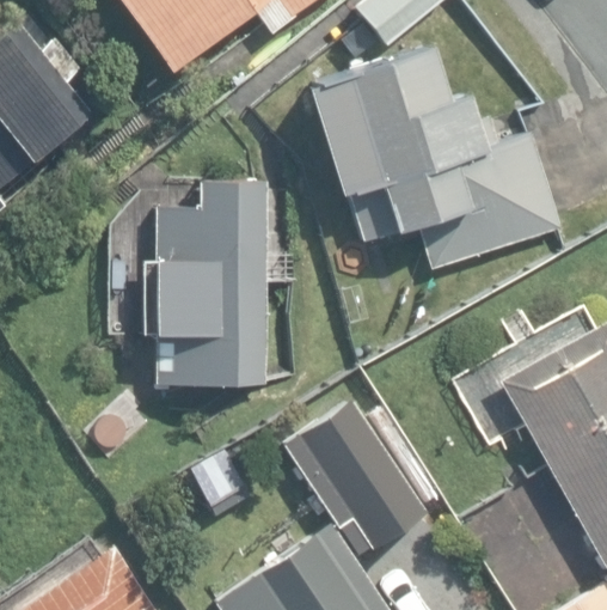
[(120,0),(175,72),(256,11),(274,34),(317,0),(120,0)]
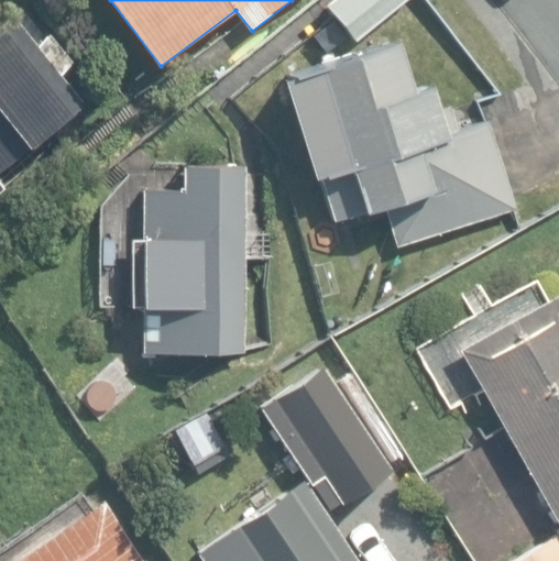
[(342,0),(331,9),(358,40),(404,0),(342,0)]
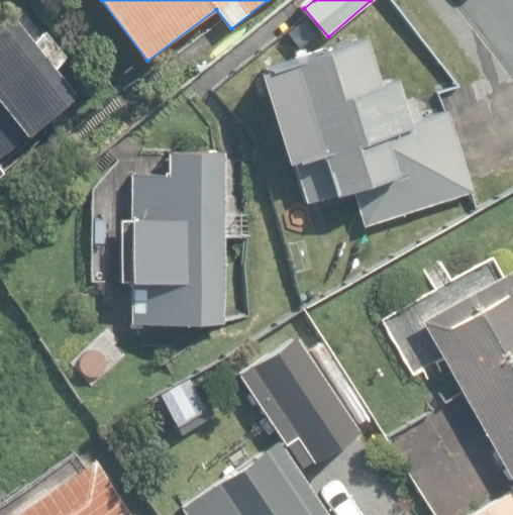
[(0,29),(0,159),(79,98),(58,71),(67,63),(45,35),(34,44),(28,36),(46,22),(32,4),(0,29)]
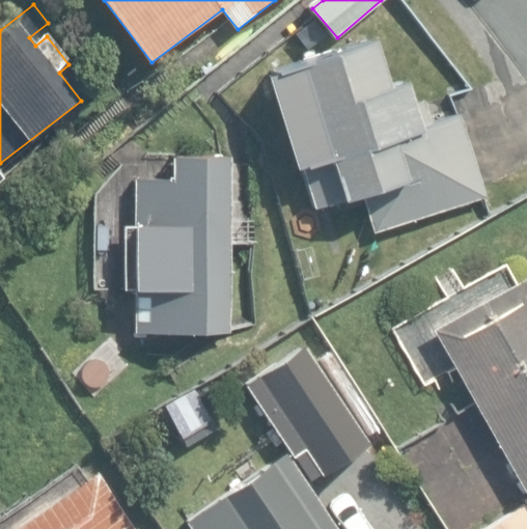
[(364,197),(376,234),(489,198),(462,116),(420,130),(406,83),(389,88),(375,43),(274,75),(317,212),(364,197)]
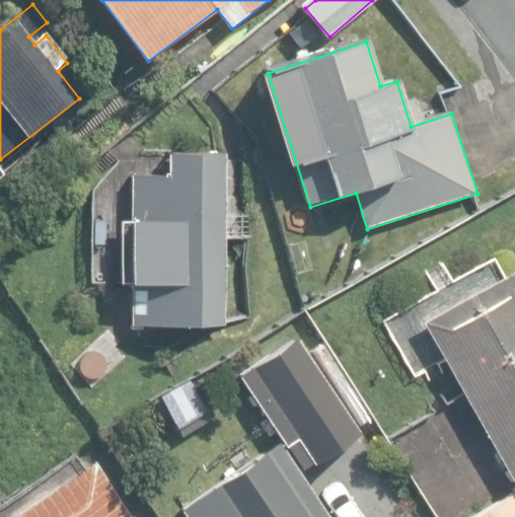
[(133,325),(227,326),(228,153),(165,153),(165,173),(134,173),(134,223),(124,223),(124,285),(133,285),(133,325)]
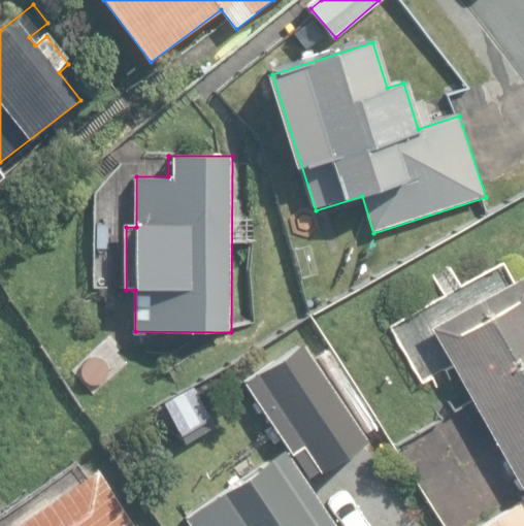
[(523,278),(432,332),(523,492),(523,278)]
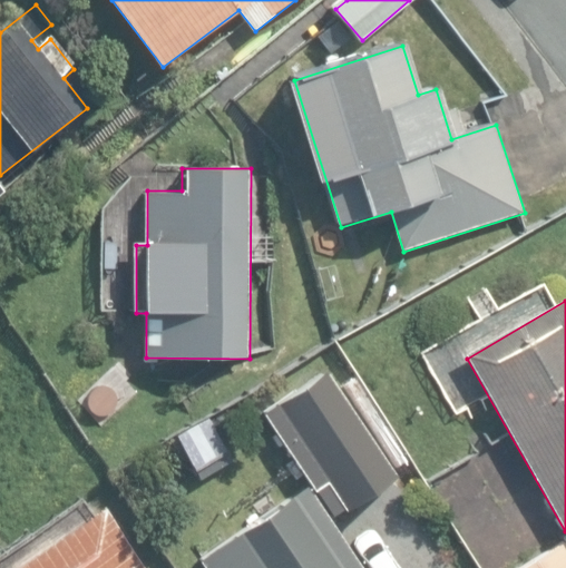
[(319,492),(334,516),(344,509),(347,512),(401,478),(397,471),(410,462),(358,379),(341,389),(330,372),(265,413),(315,493),(319,492)]
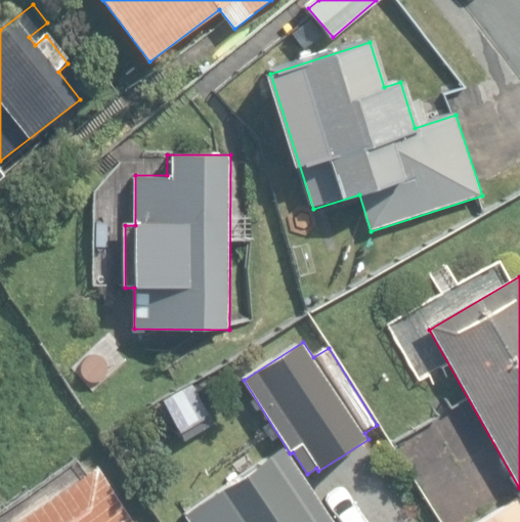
[(185,442),(215,426),(192,387),(163,403),(185,442)]
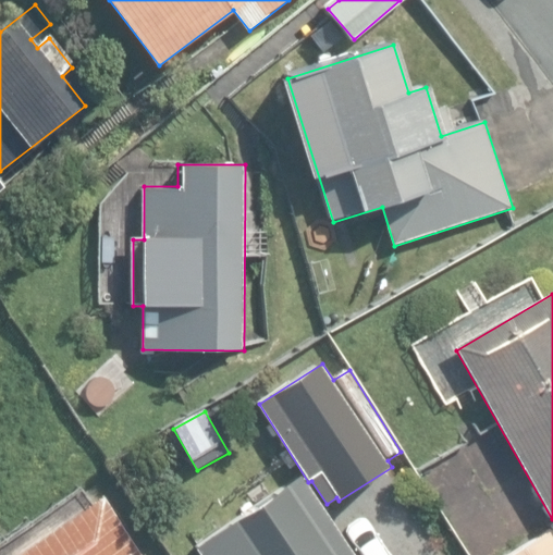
[(197,550),(200,554),(356,554),(303,478),(197,550)]
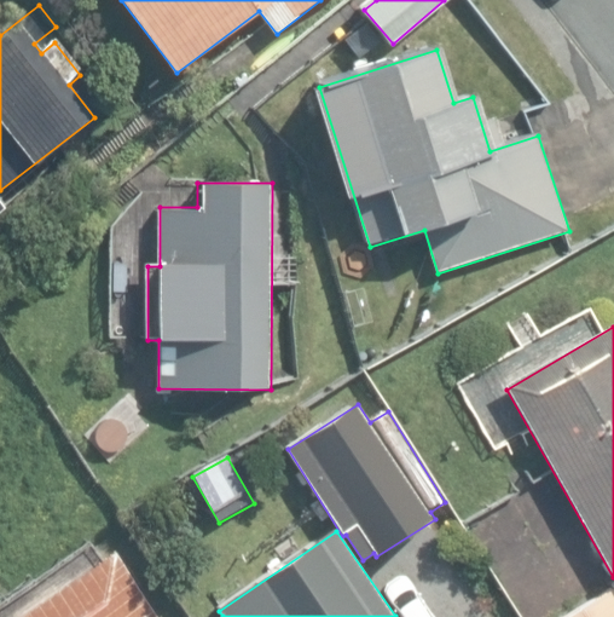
[(156,616),(111,551),(11,616),(156,616)]
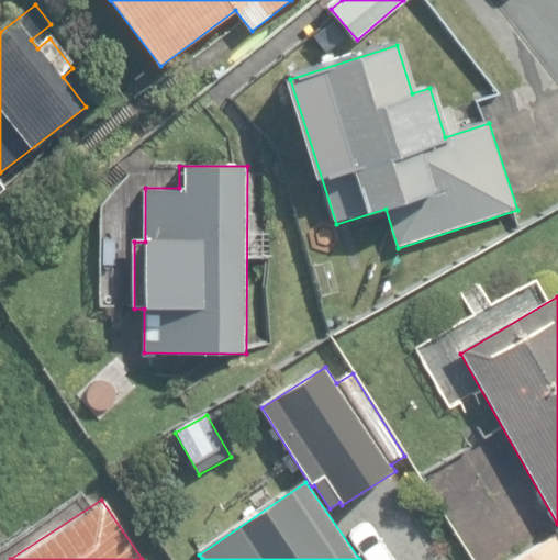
[(557,540),(526,559),(557,559),(557,540)]
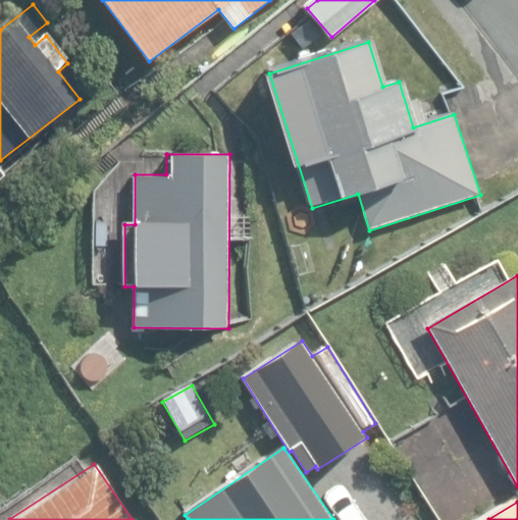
All buildings are outlined.
